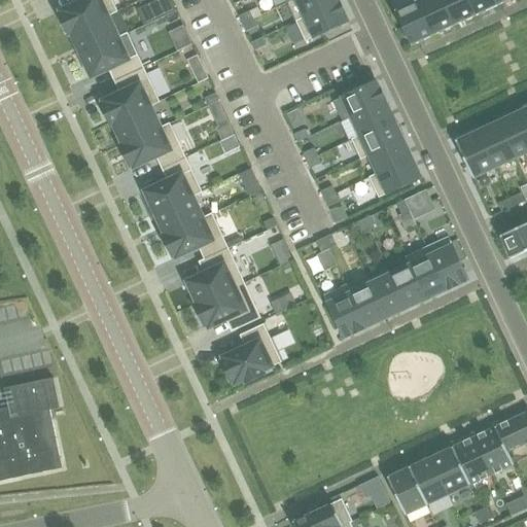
[(68,34),(117,11),(111,0),(82,0),(82,1),(61,11),(62,13),(59,14),(68,34)]
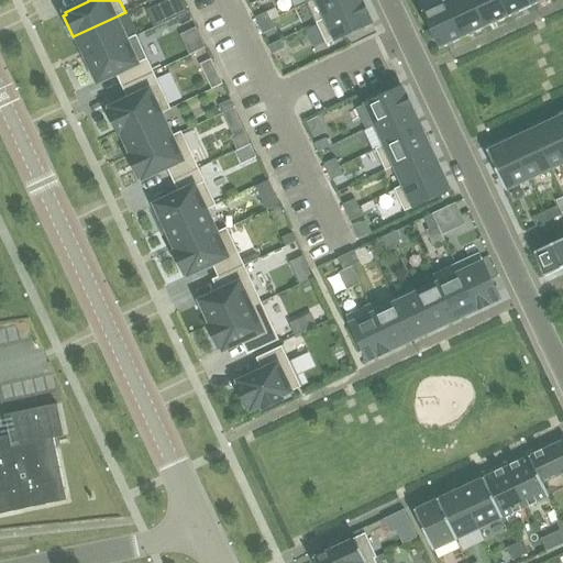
[(175,0),(167,0),(146,10),(154,28),(183,14),(175,0)]
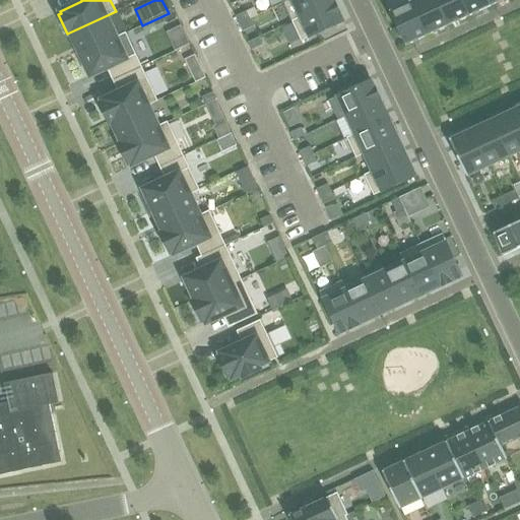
[(288,0),(283,3),(293,21),(334,2),(332,0),(288,0)]
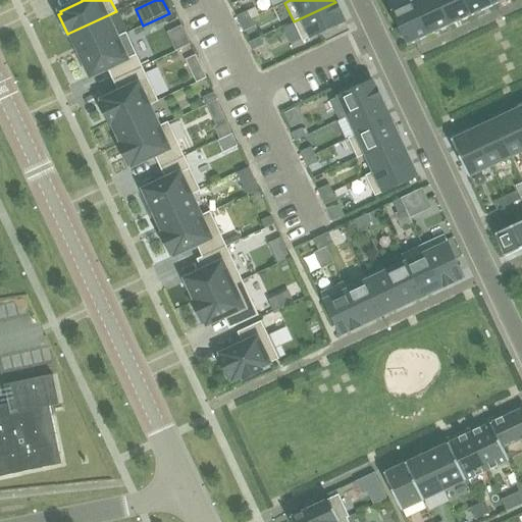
[(429,36),(412,0),(411,0),(412,1),(390,10),(408,46),(429,36)]
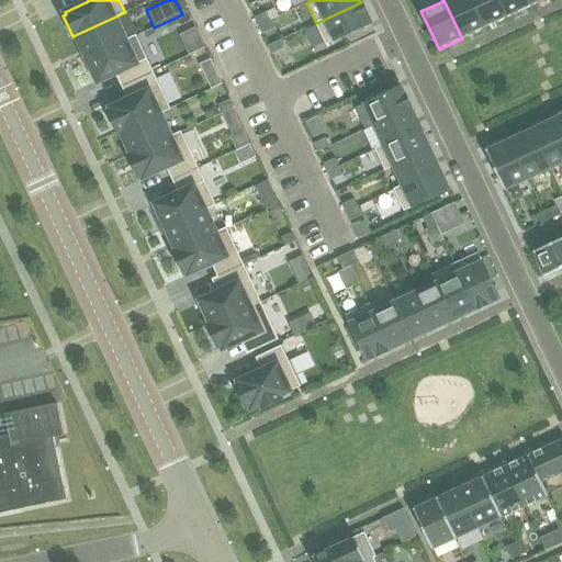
[(472,0),(444,0),(462,38),(485,27),(472,0)]
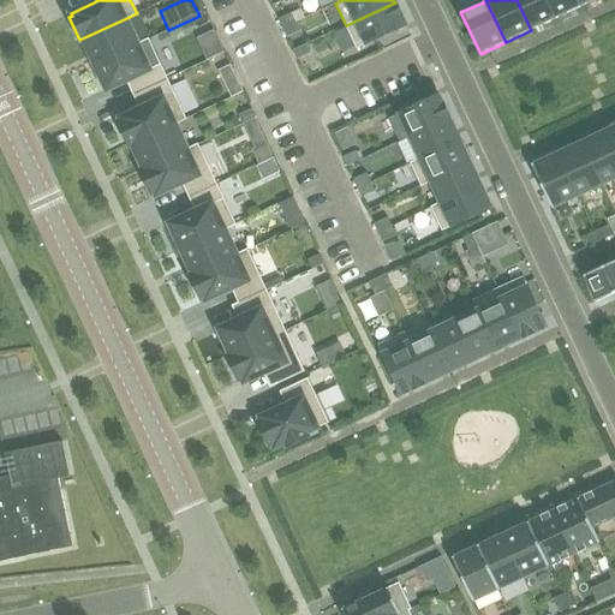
[(517,0),(531,30),(556,18),(547,0),(517,0)]
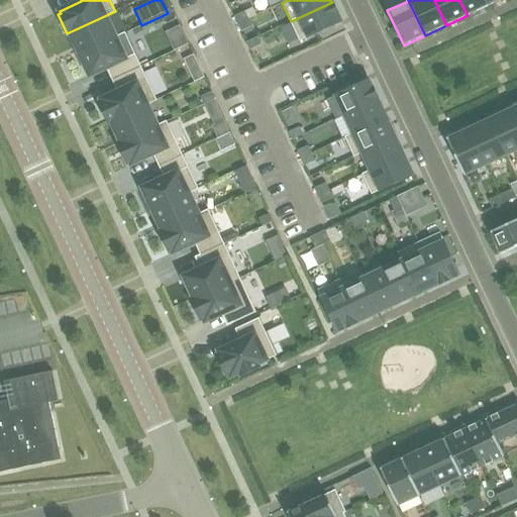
[(485,0),(459,0),(468,15),(488,6),(485,0)]
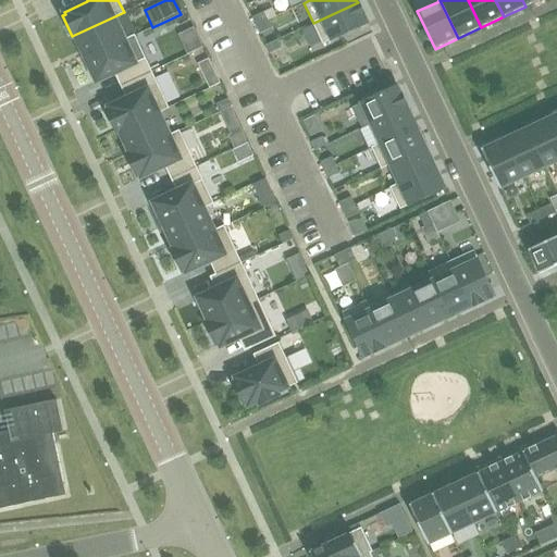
[(358,4),(358,2),(313,23),(323,44),(368,23),(363,14),(359,3),(358,4)]
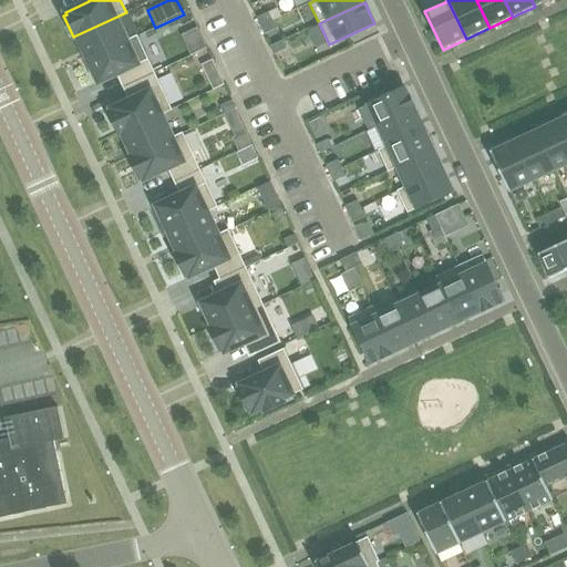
[(76,37),(88,60),(127,41),(117,18),(126,13),(126,12),(73,37),(74,38),(76,37)]
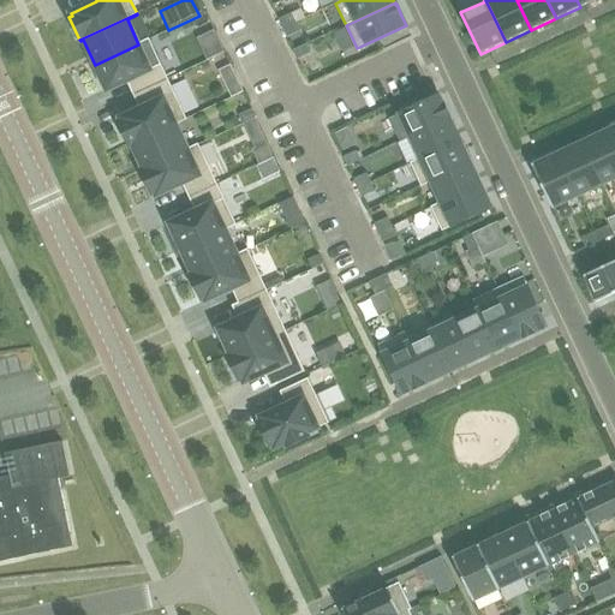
[(279,19),(282,28),(296,22),(292,13),(279,19)]
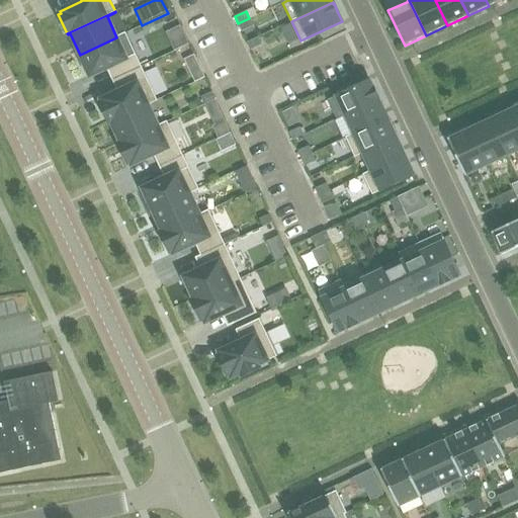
[(253,25),(249,18),(238,23),(242,31),(253,25)]
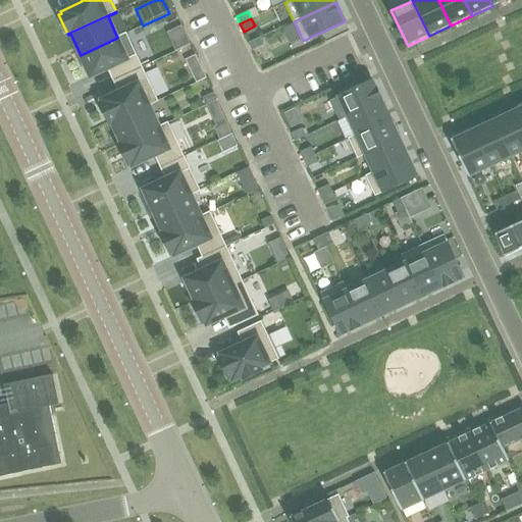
[(117,38),(81,55),(91,76),(113,66),(118,77),(142,66),(137,54),(126,34),(117,38)]
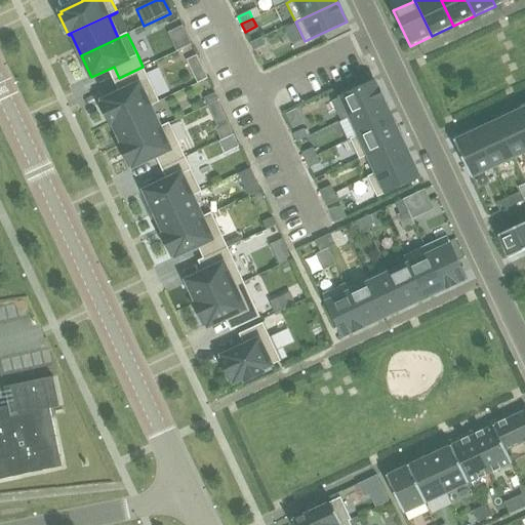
[(261,37),(250,43),(253,50),(265,45),(261,37)]
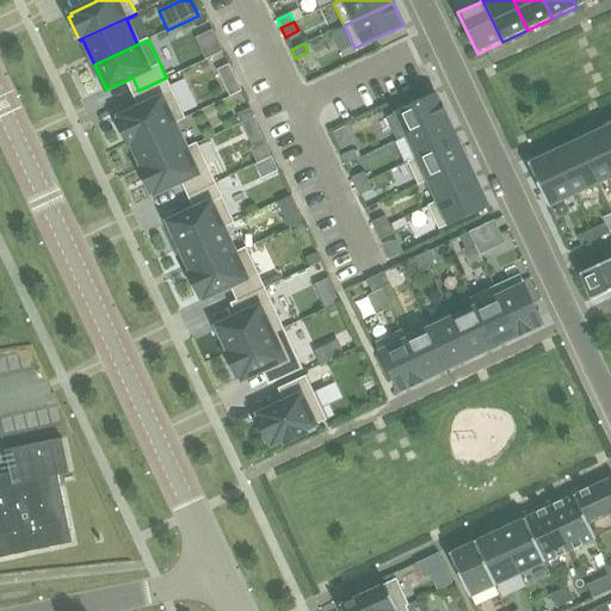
[(128,144),(185,117),(166,78),(139,91),(144,105),(119,117),(121,121),(117,122),(128,144)]
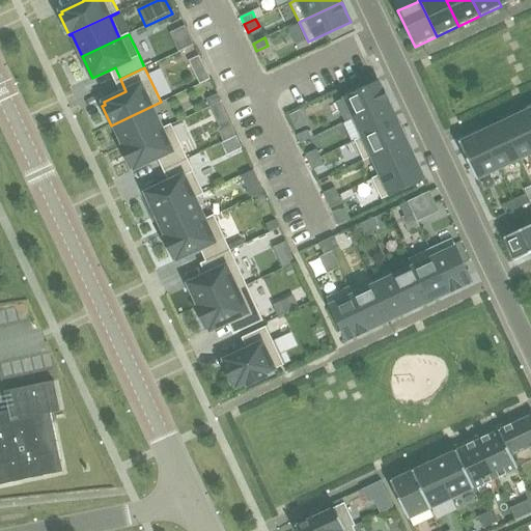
[(345,98),(336,102),(345,121),(355,117),(388,102),(387,101),(387,100),(383,90),(379,82),(363,89),(346,98),(345,98)]
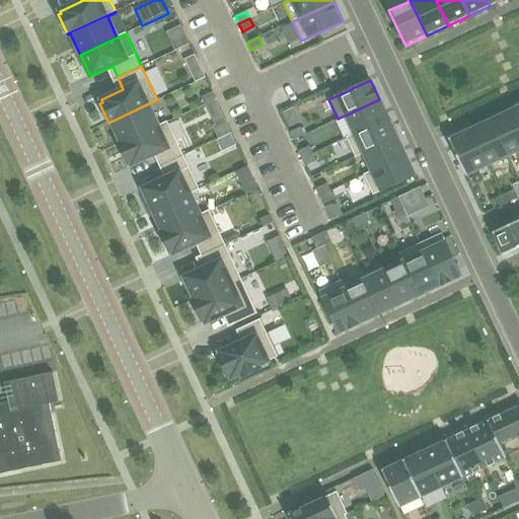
[(213,91),(202,97),(205,104),(216,99),(213,91)]
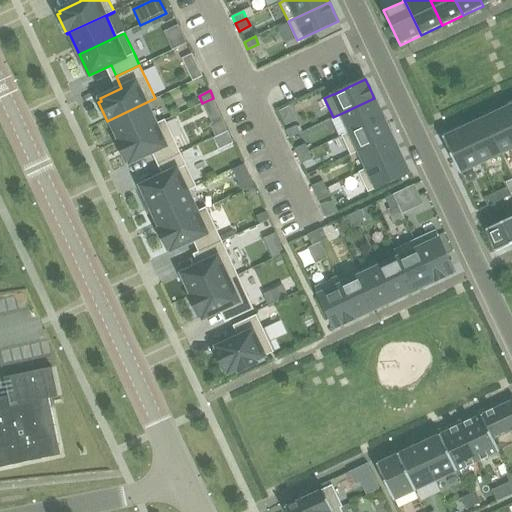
[(155,99),(155,98),(107,121),(108,121),(110,120),(119,141),(117,142),(118,142),(165,120),(156,124),(147,103),(155,99)]
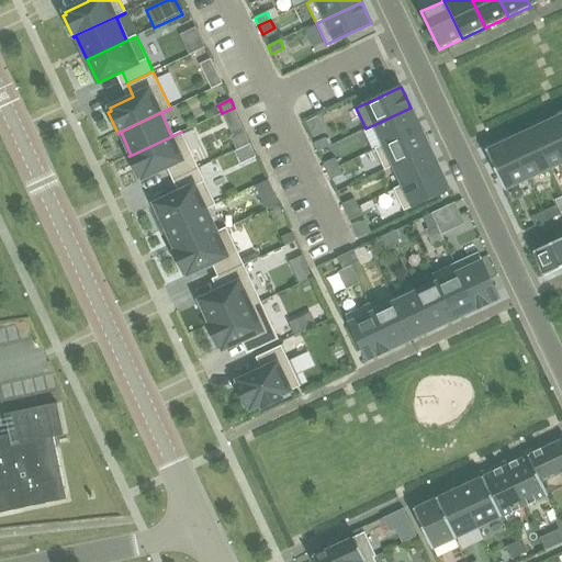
[(384,144),(374,148),(375,149),(420,128),(411,108),(375,124),(384,144)]
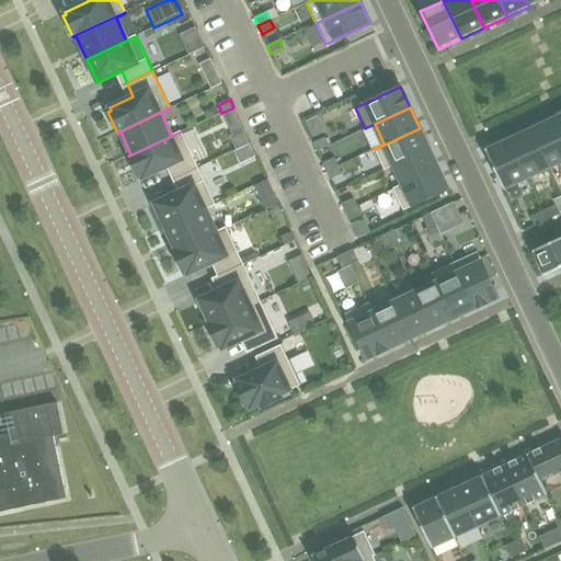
[(550,169),(560,163),(560,133),(553,117),(531,128),(550,169)]
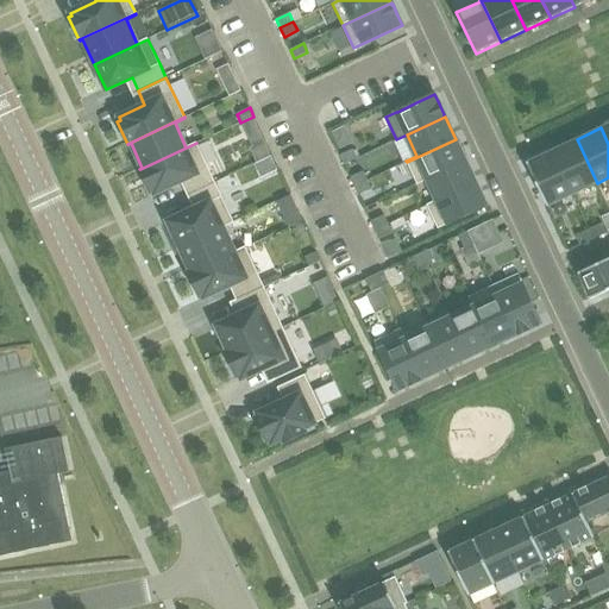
[(456,139),(407,162),(416,183),(465,161),(456,139)]
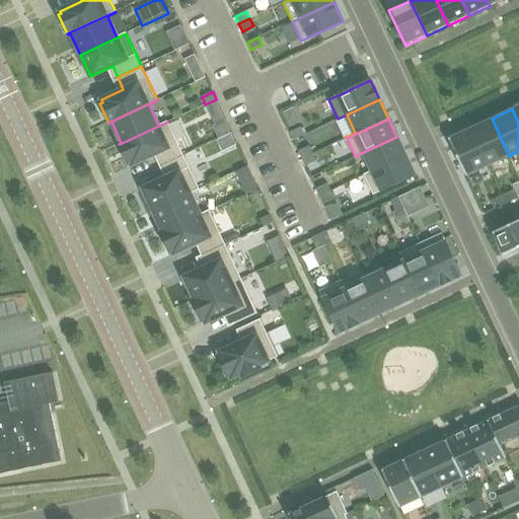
[(509,156),(492,119),(470,129),(488,165),(509,156)]
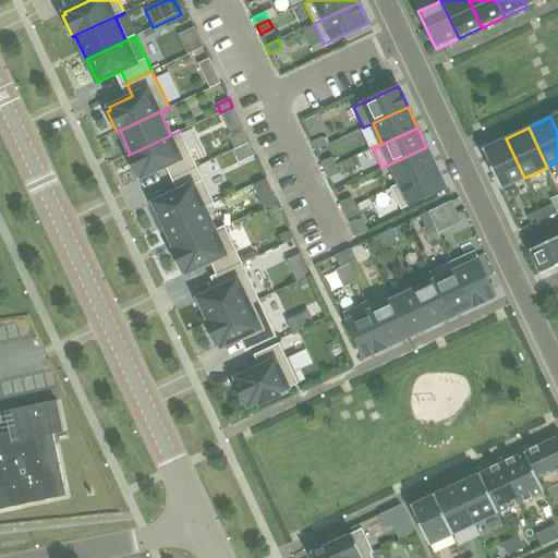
[(171,179),(196,167),(180,131),(129,155),(137,177),(141,176),(142,178),(166,166),(171,179)]
